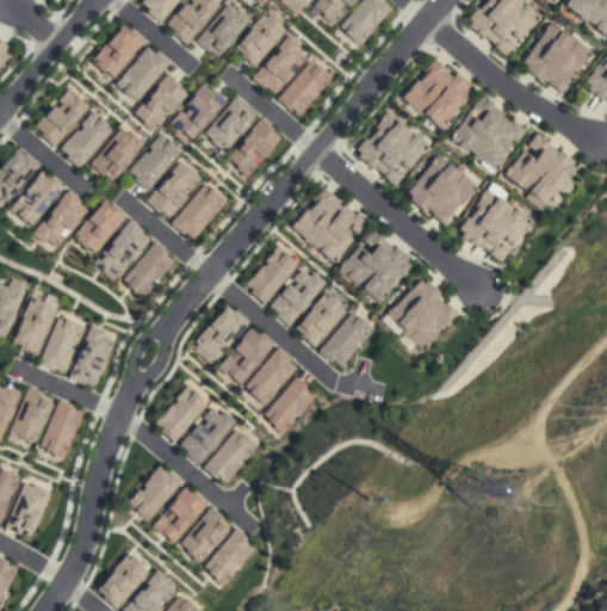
[(180,0),(161,23),(148,12),(150,10),(142,2),(143,0),(180,0)]
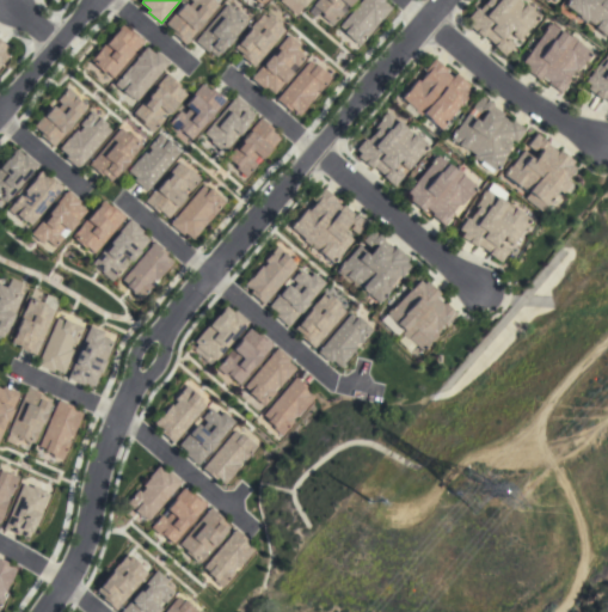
[(188,44),(173,32),(176,30),(169,24),(186,2),(190,6),(195,1),(194,0),(215,0),(221,5),(188,44)]
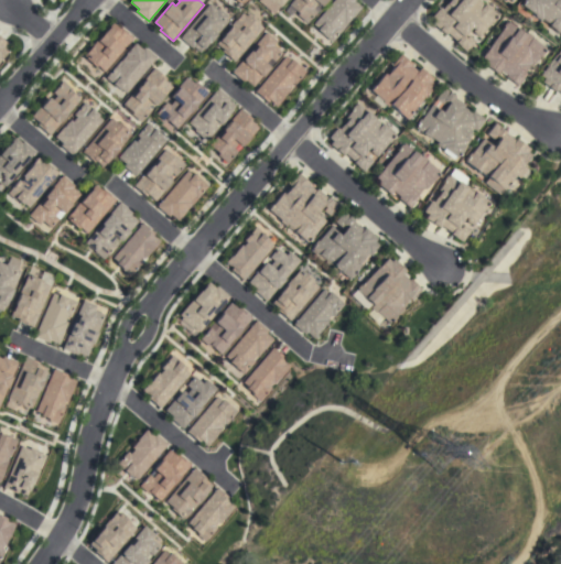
[(258,0),(273,14),(286,0),(258,0)]
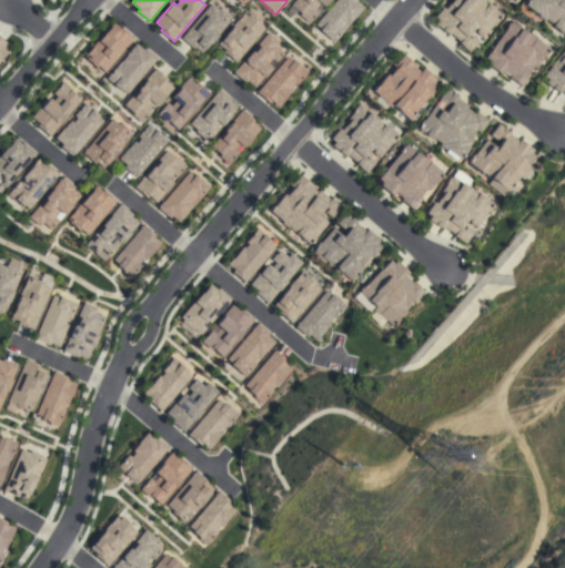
[(296,0),(331,0),(324,7),(321,3),(318,8),(321,11),(311,23),(301,16),(303,13),(293,4),(296,0)]
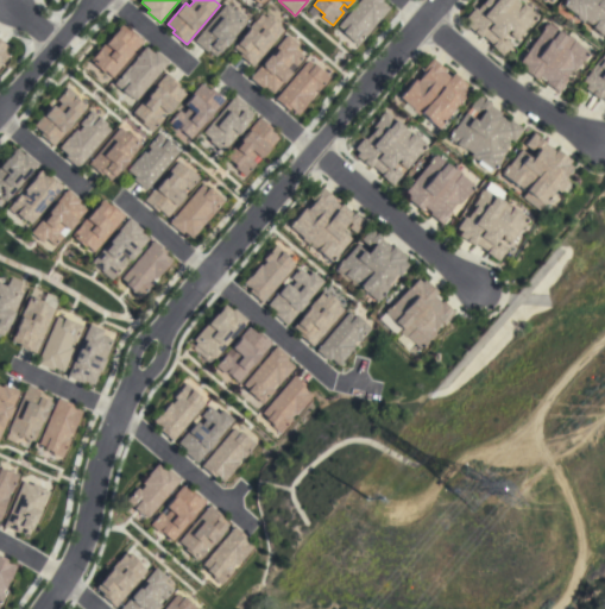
[(361,0),(385,0),(384,1),(392,7),(383,19),(382,18),(376,25),(377,26),(359,45),(344,32),(345,31),(340,26),(361,0)]
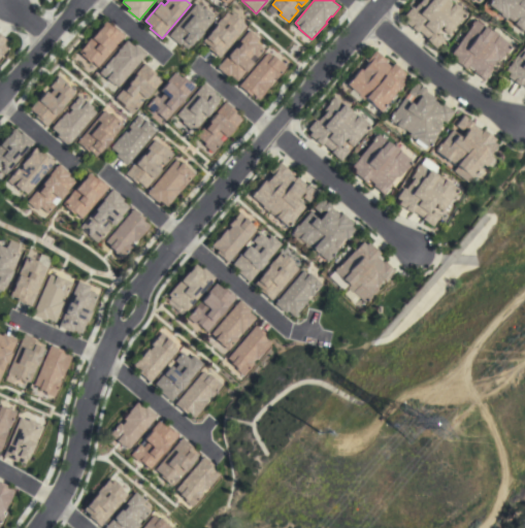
[(451,34),(445,30),(446,29),(443,26),(435,34),(438,36),(440,33),(447,38),(438,48),(428,39),(429,38),(420,31),(419,33),(407,22),(409,20),(405,15),(414,6),(416,8),(423,0),(450,0),(455,4),(456,3),(468,13),(466,17),(467,18),(463,22),(462,21),(451,34)]
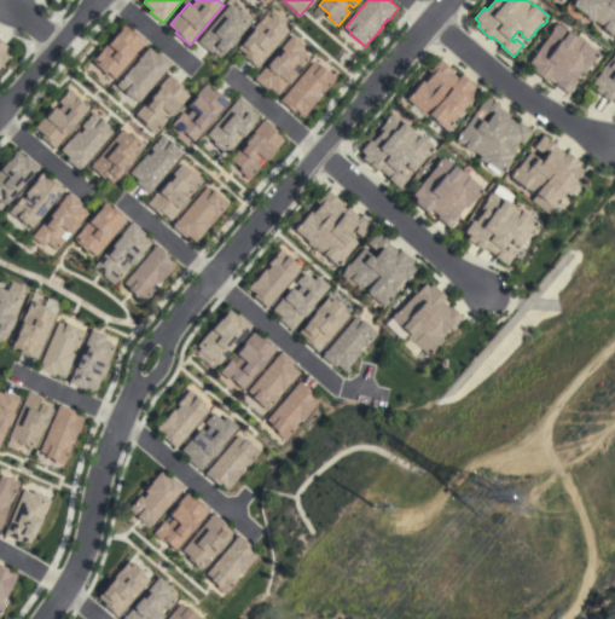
[(578,0),(614,0),(614,36),(604,28),(604,27),(597,21),(595,23),(587,17),(589,16),(574,5),(578,0)]
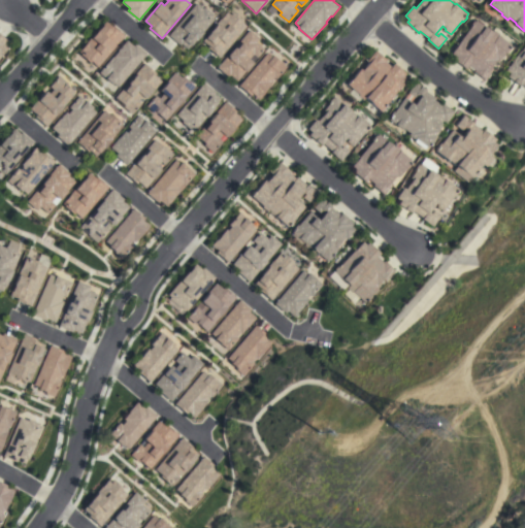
[(198,3),(204,8),(205,7),(215,15),(214,17),(217,19),(197,41),(197,40),(192,46),(189,48),(183,43),(182,45),(170,35),(198,3)]
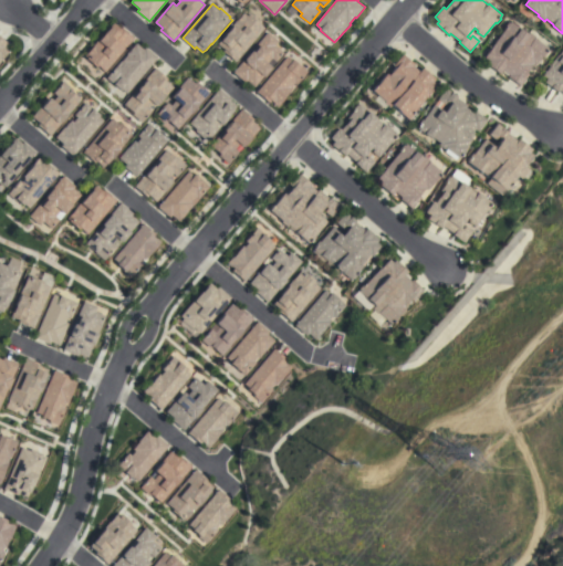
[(237,62),(225,51),(226,50),(219,44),(221,42),(220,41),(247,10),(249,12),(250,11),(261,21),(259,22),(267,28),(237,62)]
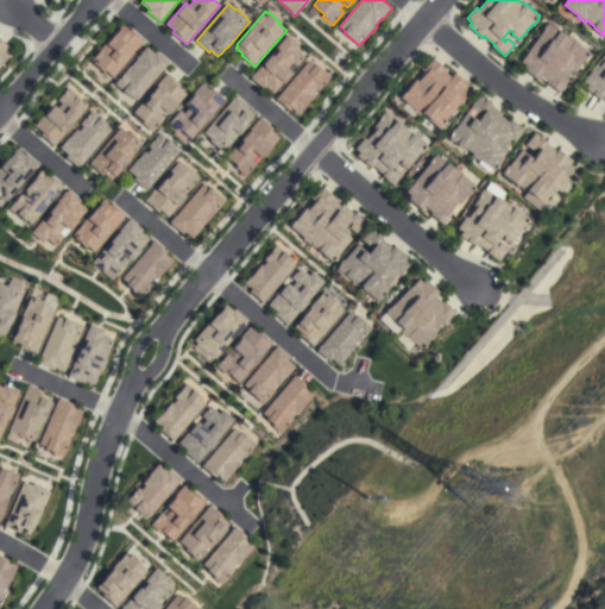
[(544,31),(543,31),(548,24),(549,25),(550,24),(569,38),(572,35),(578,39),(577,41),(591,51),(588,55),(590,56),(586,62),(584,61),(577,70),(574,69),(567,79),(571,80),(561,93),(548,83),(549,81),(542,75),(539,80),(524,68),(527,66),(522,62),(544,31)]
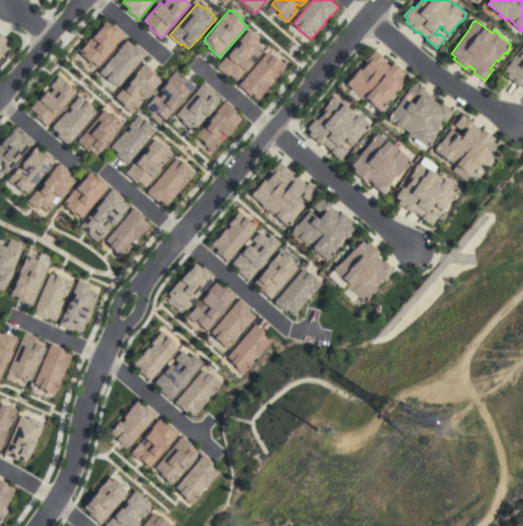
[(99,67),(98,66),(96,67),(88,62),(87,63),(82,58),(84,57),(81,54),(82,53),(80,51),(92,37),(94,37),(107,22),(113,27),(114,25),(126,35),(99,67)]
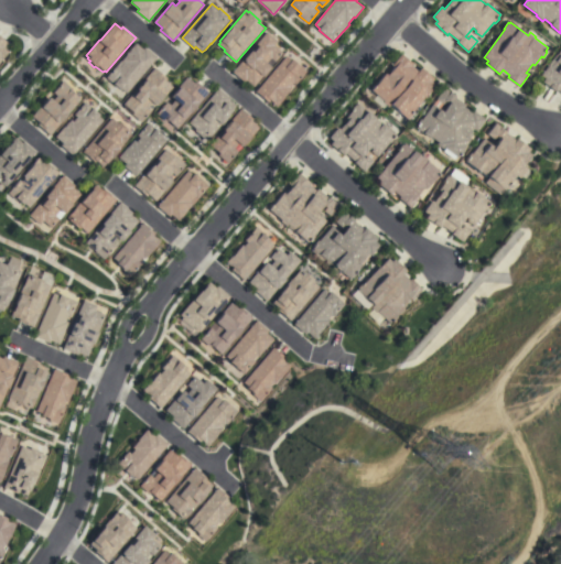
[(268,32),(279,42),(276,45),(283,53),(255,87),(247,80),(246,83),(234,72),(268,32)]
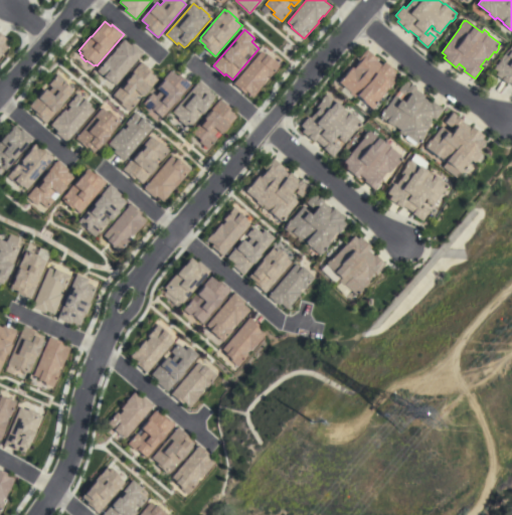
[(0,56),(0,32),(9,40),(6,43),(10,45),(0,56)]
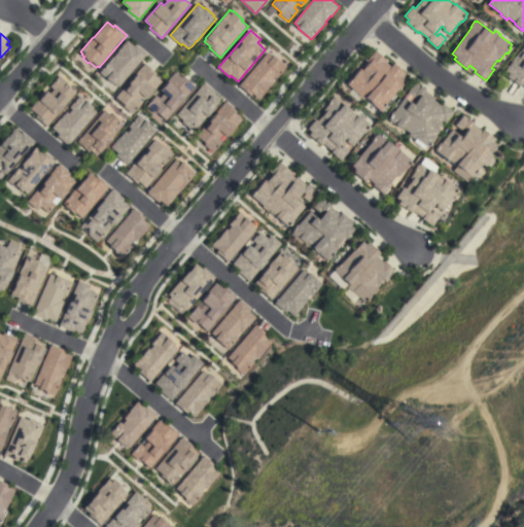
[(119,88),(114,83),(113,84),(100,73),(114,57),(115,57),(120,50),(119,50),(128,40),(135,46),(137,44),(148,54),(119,88)]
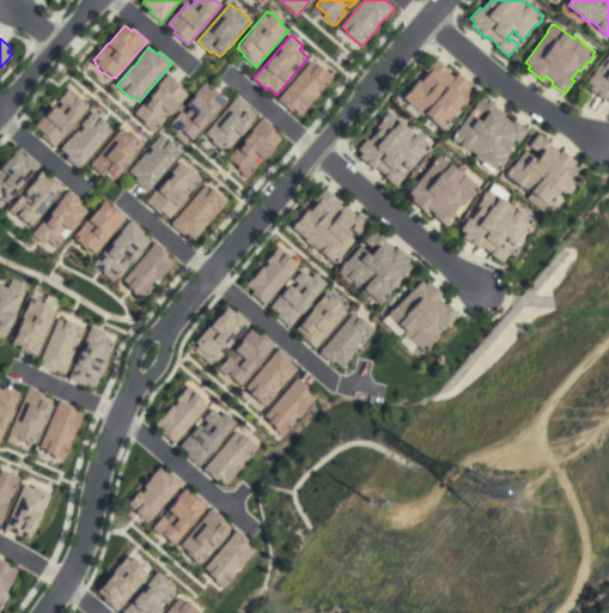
[(590,89),(594,85),(589,82),(608,56),(608,98),(607,97),(604,101),(590,89)]
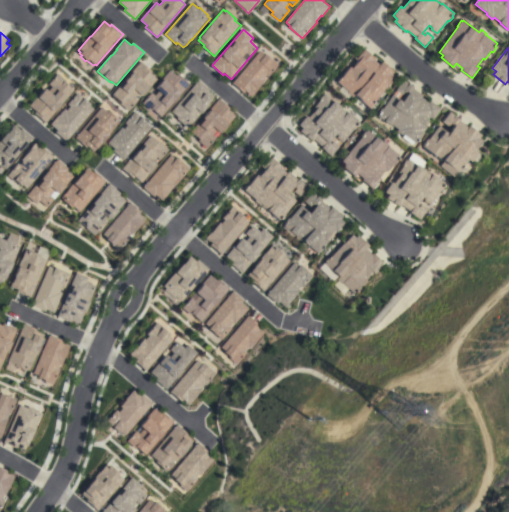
[(374,103),(375,104),(372,107),(371,107),(370,108),(355,95),(353,97),(348,93),(349,92),(338,82),(351,67),(353,68),(359,61),(357,59),(365,49),(376,58),(374,60),(380,65),(383,61),(395,71),(393,74),(396,77),(374,103)]
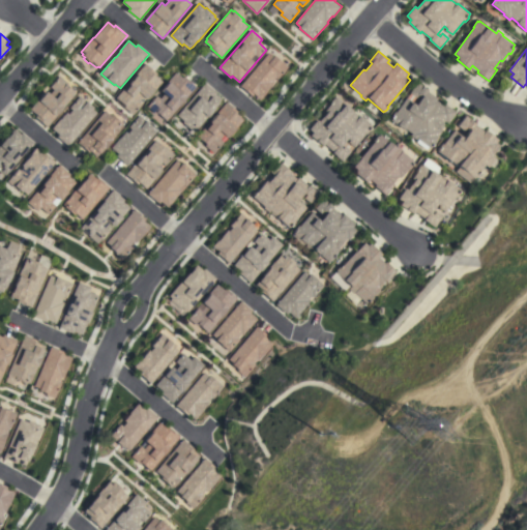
[(269,53),(274,57),(281,62),(282,61),(289,66),(279,80),(276,78),(273,82),(274,83),(269,89),(269,90),(261,100),(257,97),(258,96),(255,94),(253,96),(241,86),(269,53)]
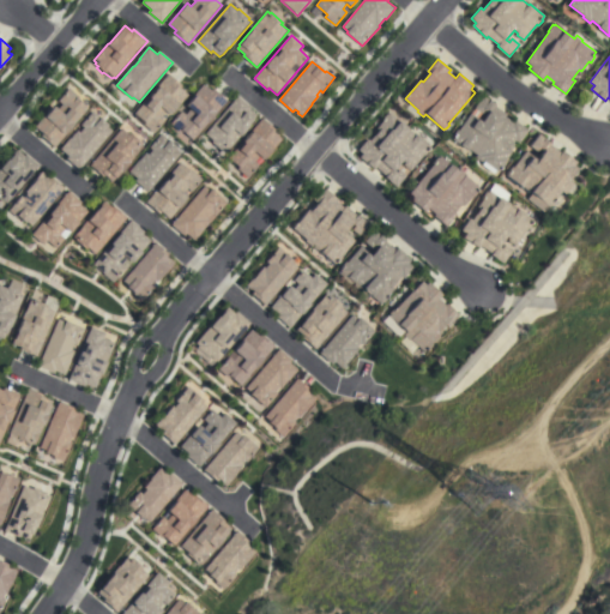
[(169,73),(183,85),(181,88),(188,95),(170,115),(167,112),(162,118),(165,120),(155,133),(136,116),(137,115),(136,114),(169,73)]
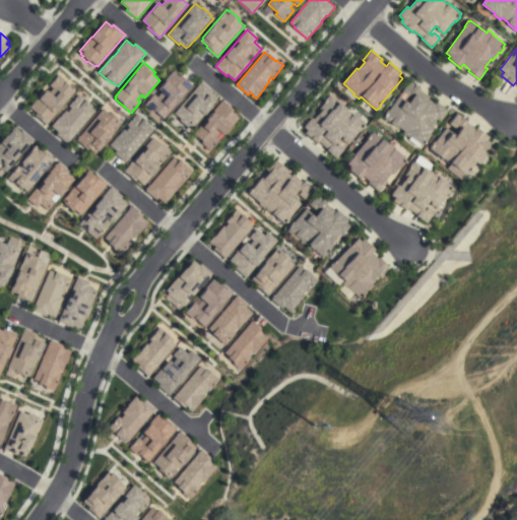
[(165,119),(155,112),(154,113),(145,105),(154,94),(158,98),(163,92),(158,89),(167,80),(167,79),(174,71),(181,77),(182,75),(194,85),(165,119)]
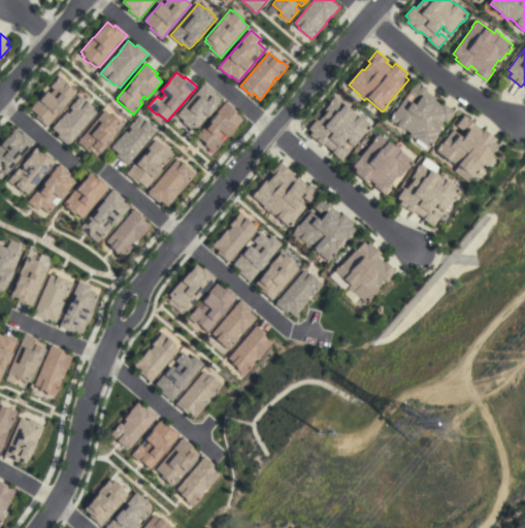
[(48,127),(36,117),(38,114),(31,109),(40,99),(47,91),(51,94),(55,90),(52,87),(61,75),(70,84),(69,86),(77,93),(48,127)]
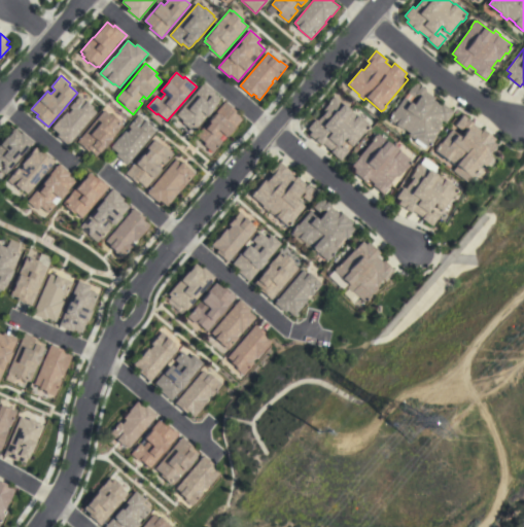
[(205,82),(216,92),(215,94),(222,100),(196,131),(193,128),(191,130),(183,121),(184,120),(177,115),(205,82)]
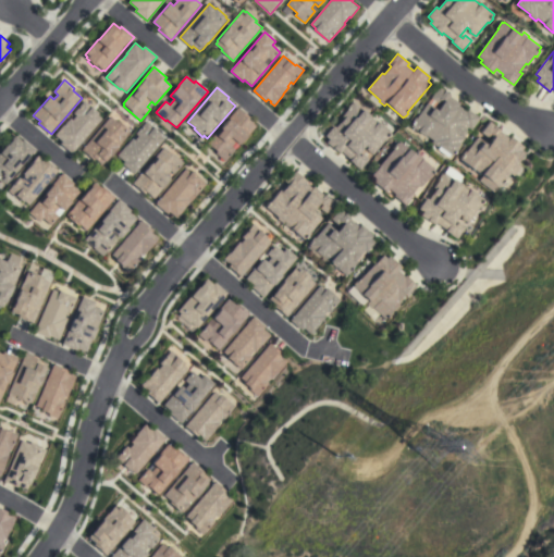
[(428,102),(434,107),(433,109),(438,112),(444,102),(441,100),(439,103),(432,98),(440,87),(446,91),(451,95),(450,96),(460,103),(459,106),(466,111),(468,109),(480,118),(471,130),(469,128),(464,136),(466,138),(453,156),(440,146),(439,147),(432,143),(434,140),(427,135),(426,136),(410,125),(416,118),(417,119),(428,102)]
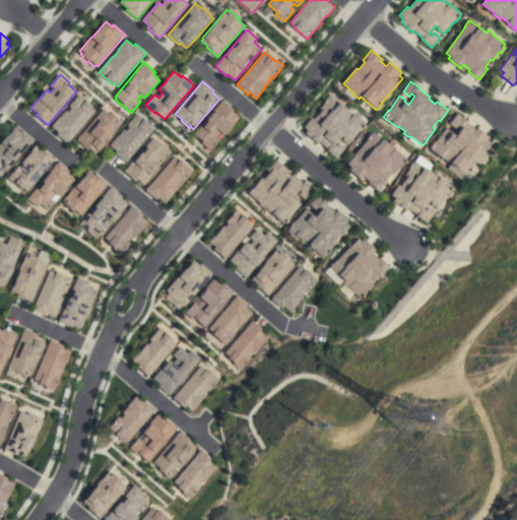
[(68,143),(57,134),(59,132),(52,126),(60,117),(61,118),(67,111),(68,112),(72,108),(70,106),(79,94),(93,106),(92,107),(97,111),(68,143)]
